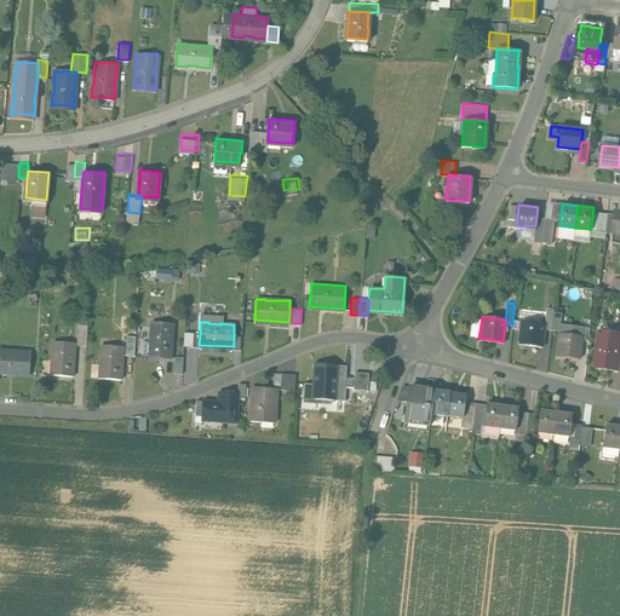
[(545,324),(521,322),(518,343),(543,346),(544,329),(545,324)]
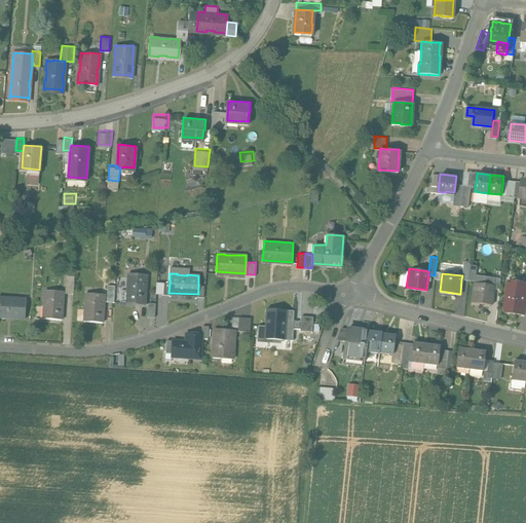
[(146,275),(128,274),(127,291),(121,290),(120,301),(127,301),(127,302),(145,303),(146,292),(145,292),(146,275)]
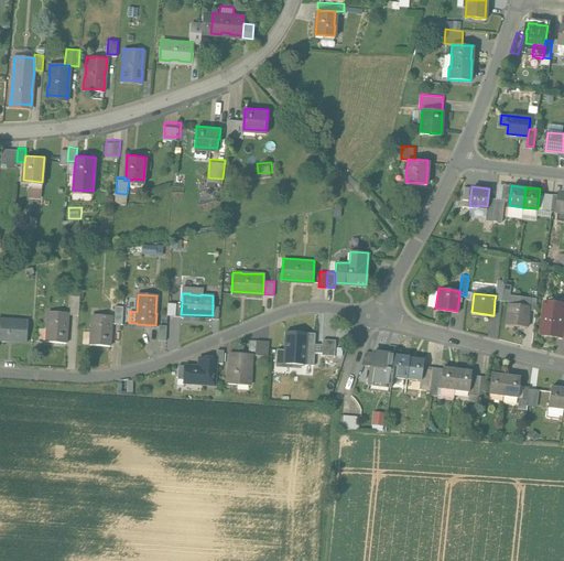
[(563,304),(548,302),(548,301),(544,300),(541,333),(562,336),(563,322),(563,304)]
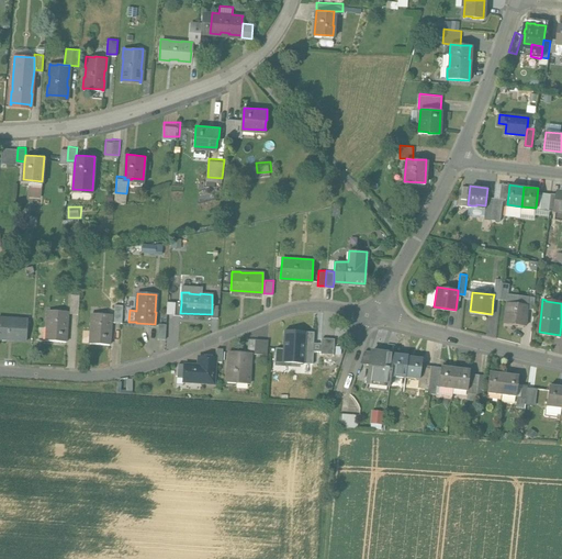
[(527,305),(506,302),(504,322),(525,325),(527,309),(527,305)]
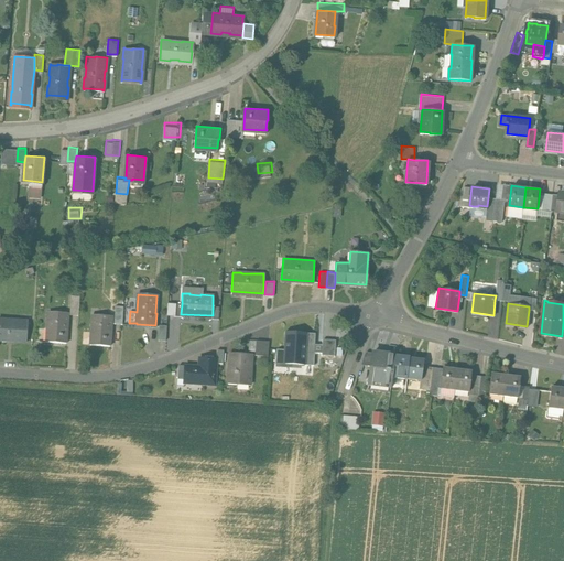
[(123,305),(116,304),(115,322),(122,323),(123,305)]
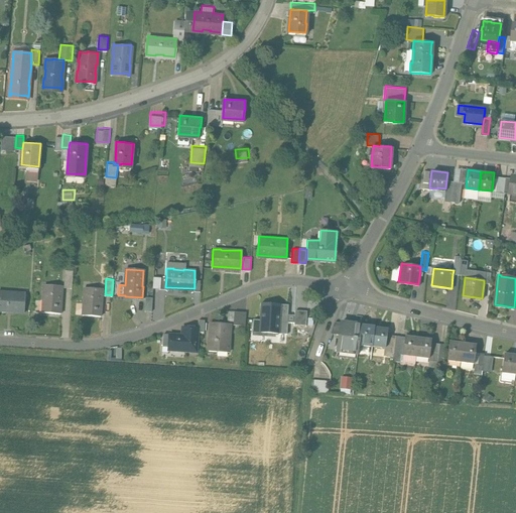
[(61,285),(43,284),(42,299),(43,299),(42,311),(60,312),(61,300),(60,300),(61,285)]
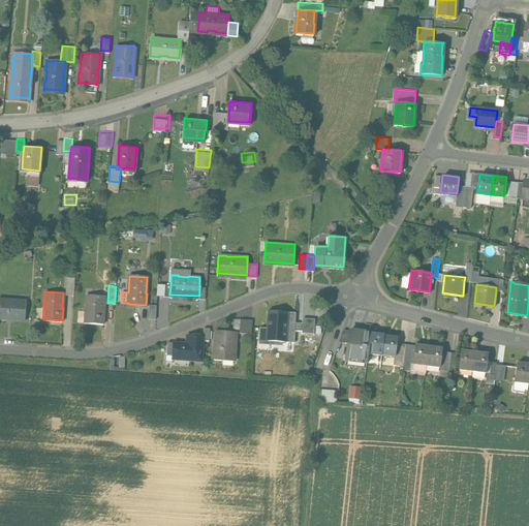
[(104,296),(86,295),(86,310),(86,322),(103,323),(104,311),(103,311),(104,296)]
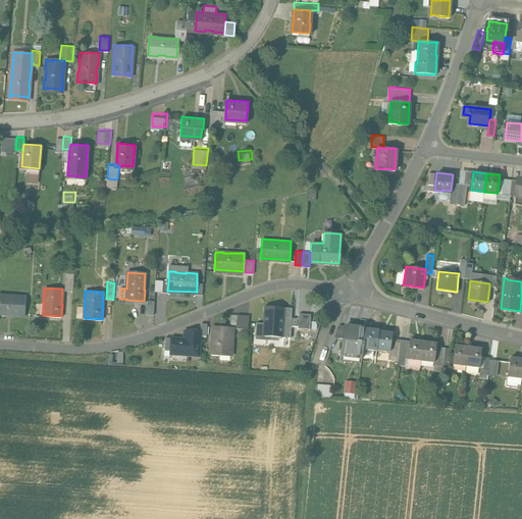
[(25,297),(0,294),(0,314),(8,315),(8,313),(23,314),(23,316),(24,316),(25,297)]
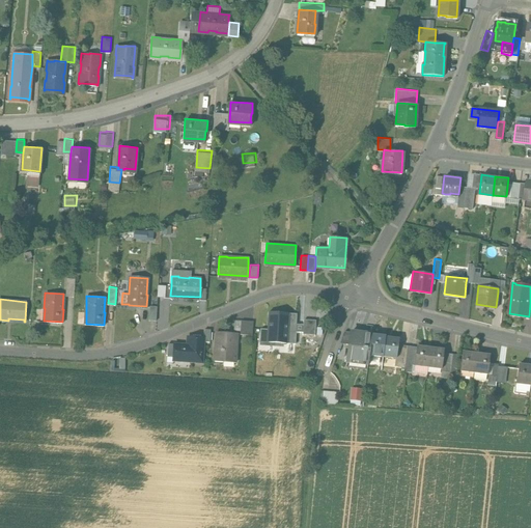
[(297,313),(279,312),(278,329),(276,329),(275,341),(283,341),(283,340),(295,340),(297,313)]
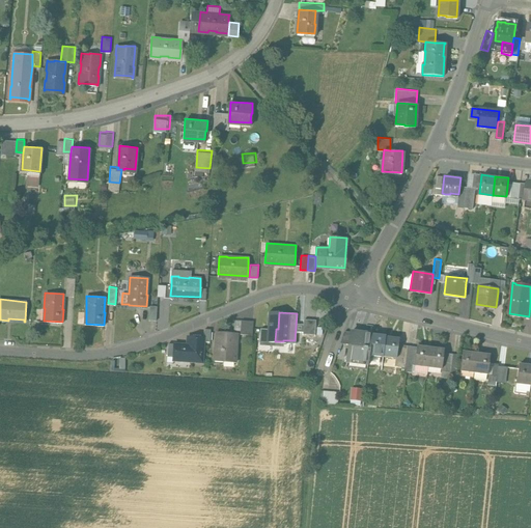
[(253,321),(240,320),(240,333),(252,334),(253,321)]
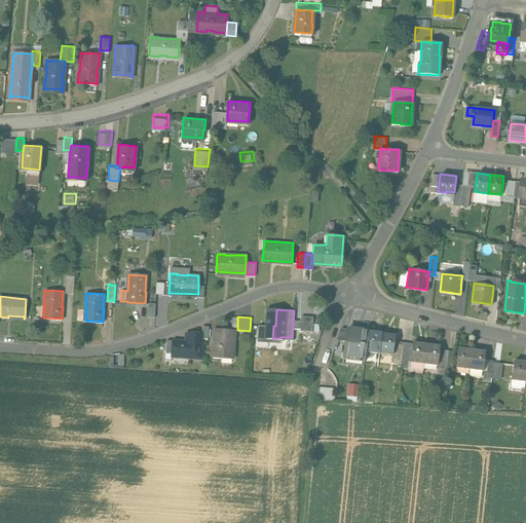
[(346,328),(341,327),(337,339),(345,340),(346,328)]
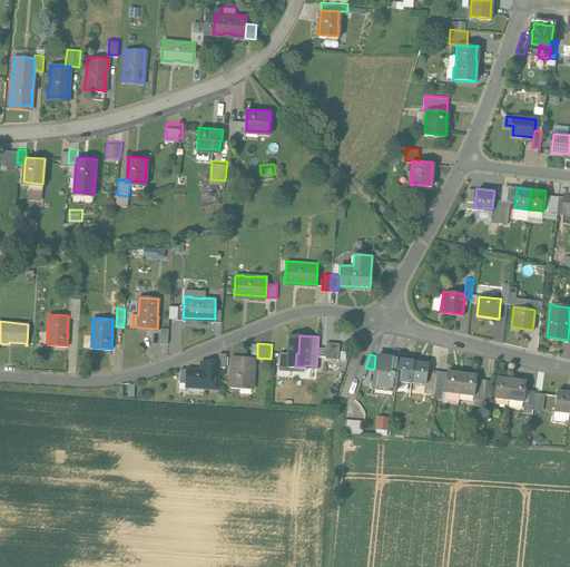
[(253,357),(234,355),(232,374),(231,373),(229,387),(238,388),(238,385),(252,387),(253,375),(252,375),(253,357)]
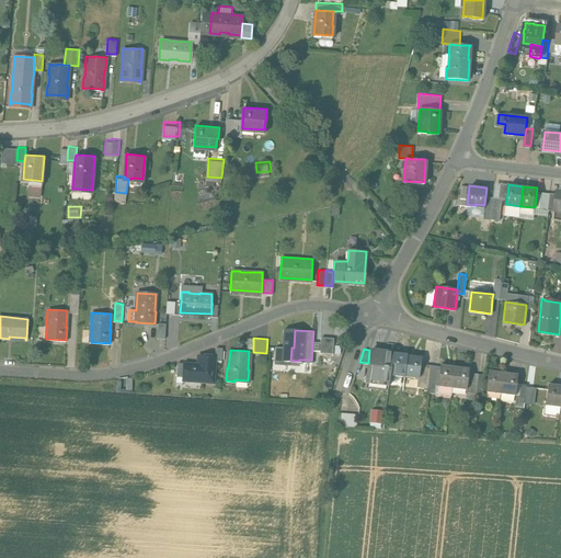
[(392,353),(369,350),(368,363),(366,380),(389,383),(390,374),(392,355),(392,353)]
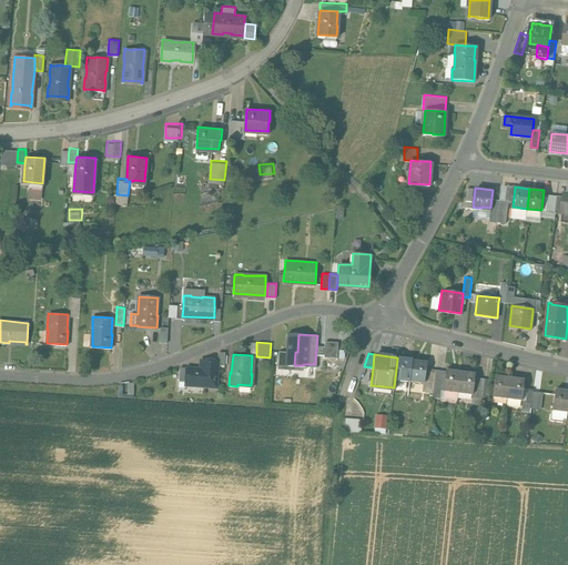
[(219,365),(219,360),(217,360),(200,359),(200,367),(186,366),(185,386),(217,387),(219,365)]
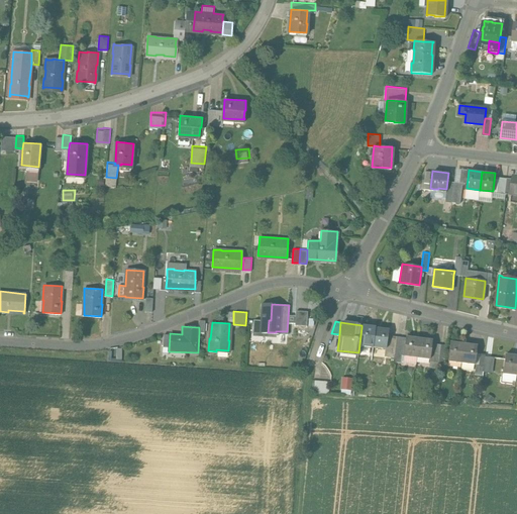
[(375,328),(362,327),(359,344),(373,346),(375,328)]
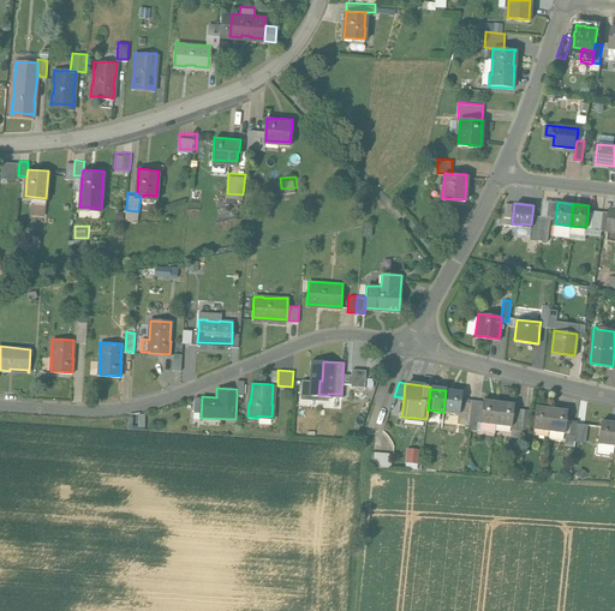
[(461,393),(446,390),(443,412),(459,413),(461,393)]
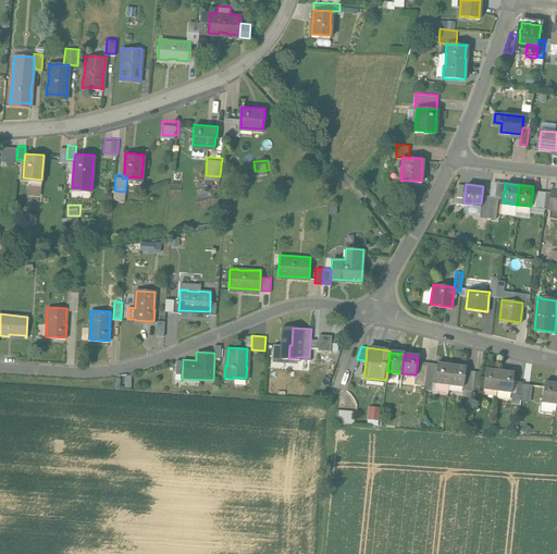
[(452,365),(437,362),(435,382),(449,383),(452,365)]
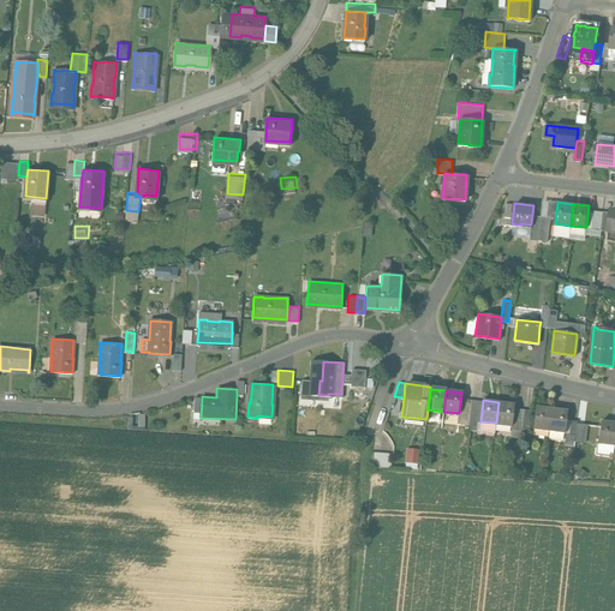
[(514,403),(499,402),(496,423),(512,425),(513,407),(514,403)]
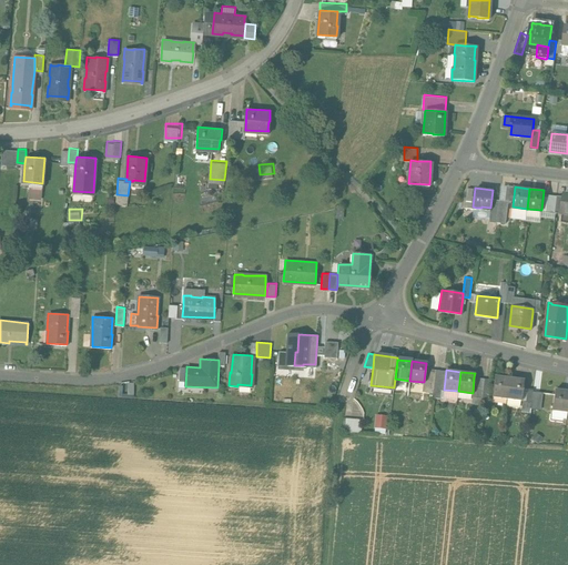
[(509,377),(495,375),(493,395),(507,396),(509,377)]
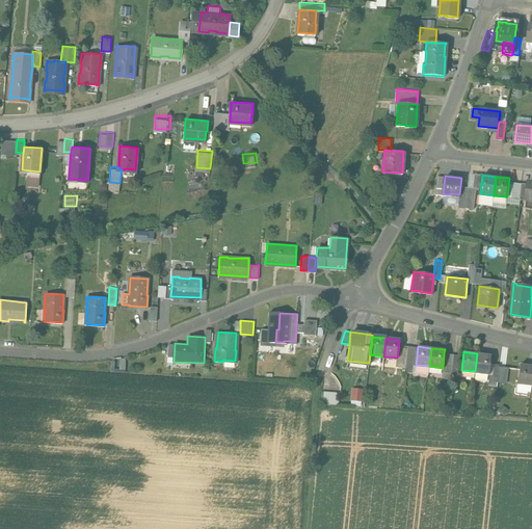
[(453,353),(444,352),(443,368),(442,371),(451,372),(453,353)]
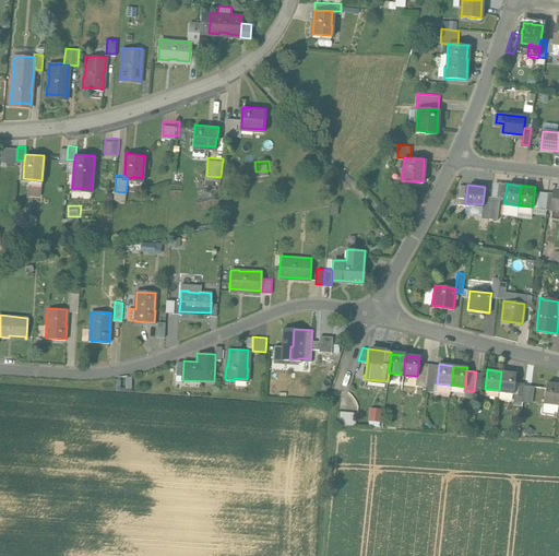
[(515,373),(501,371),(499,390),(513,392),(515,373)]
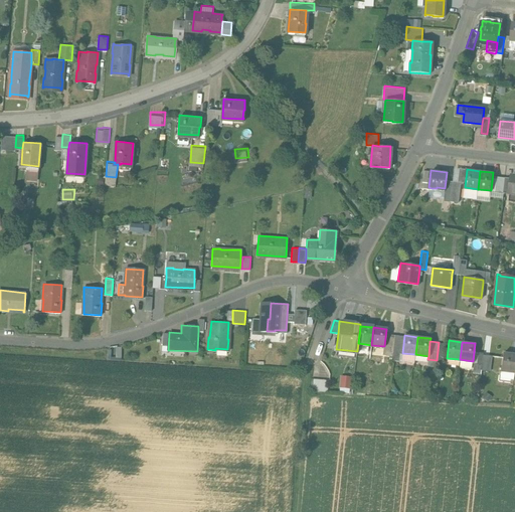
[(112,356),(123,354),(122,345),(111,347),(112,356)]
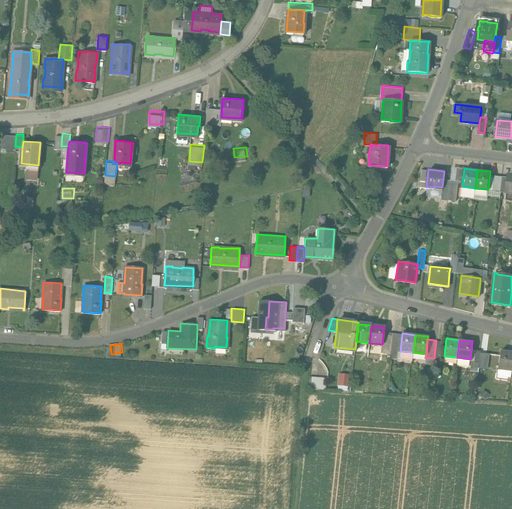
[(511,360),(511,351),(501,350),(499,368),(511,370),(511,360)]
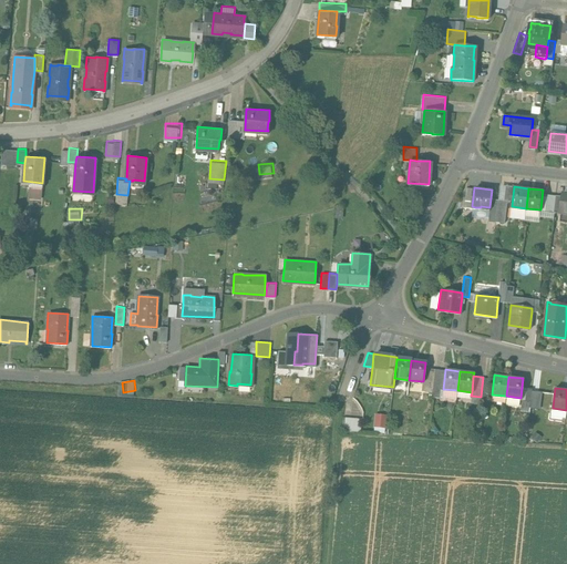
[(378,410),(375,424),(388,426),(390,412),(378,410)]
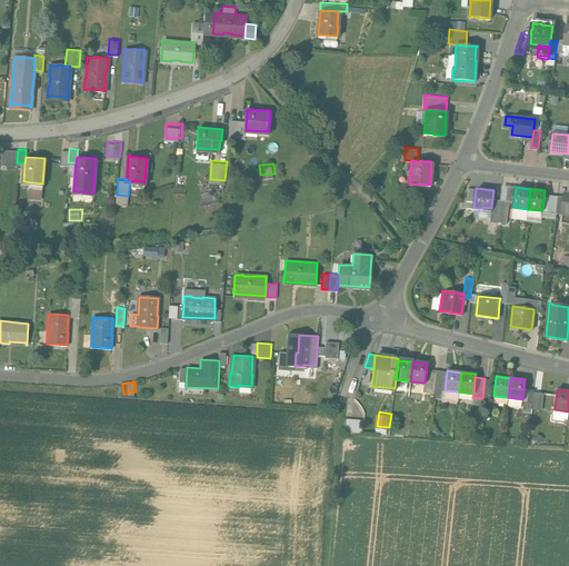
[(365,429),(363,416),(347,417),(347,429),(365,429)]
